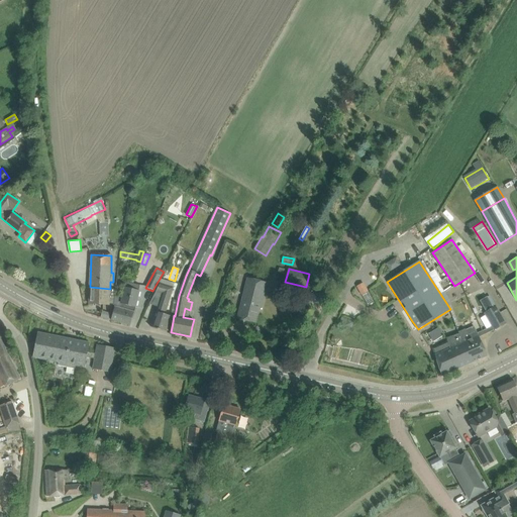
[(153,317),(151,327),(167,331),(169,322),(171,316),(164,314),(169,298),(171,299),(174,287),(175,283),(160,279),(158,282),(160,283),(160,284),(153,296),(160,298),(153,317)]
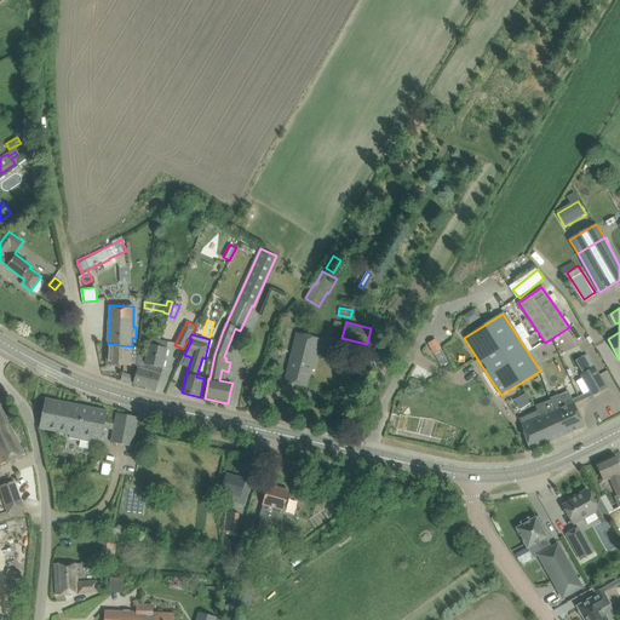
[(298,334),(288,369),(286,382),(306,386),(319,339),(298,334)]
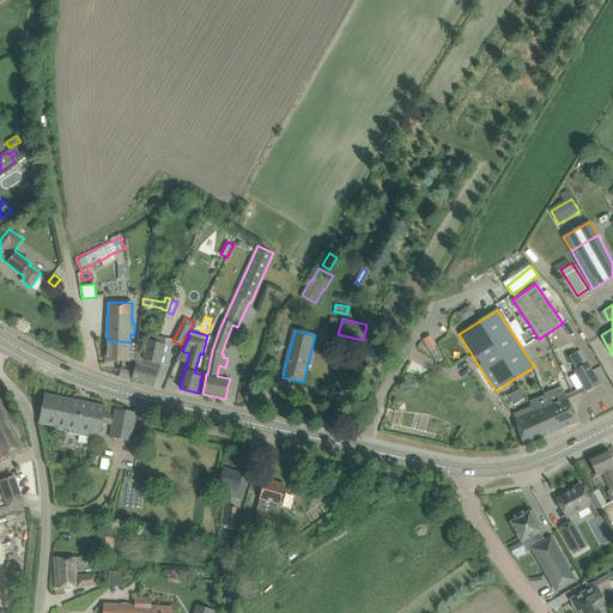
[(146,349),(144,358),(144,360),(161,365),(165,345),(164,345),(165,339),(158,337),(159,333),(155,332),(153,335),(149,335),(146,349)]
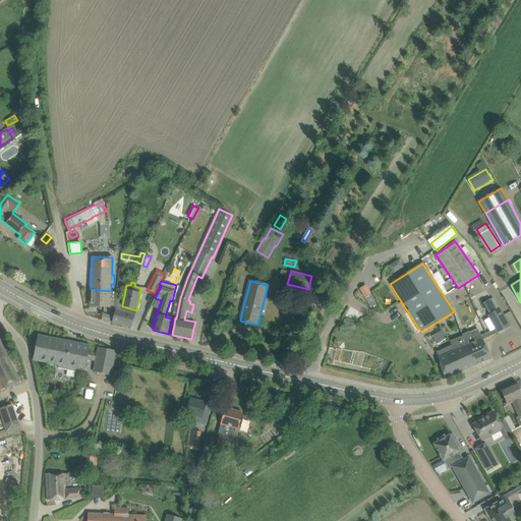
[(366,286),(360,289),(363,295),(364,297),(364,298),(371,294),(370,293),(369,292),(366,286)]
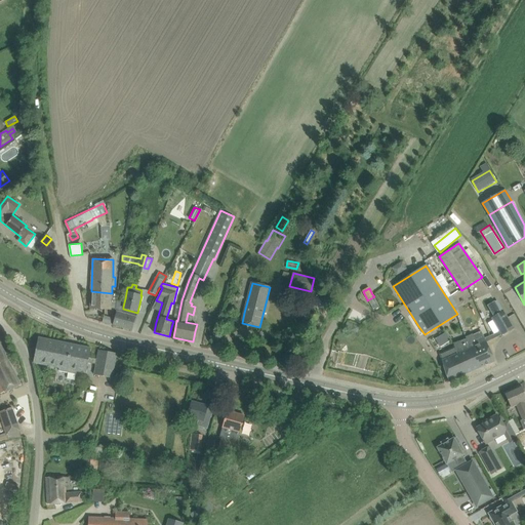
[(111,309),(115,309),(117,294),(112,293),(91,291),(90,309),(111,310),(111,309)]
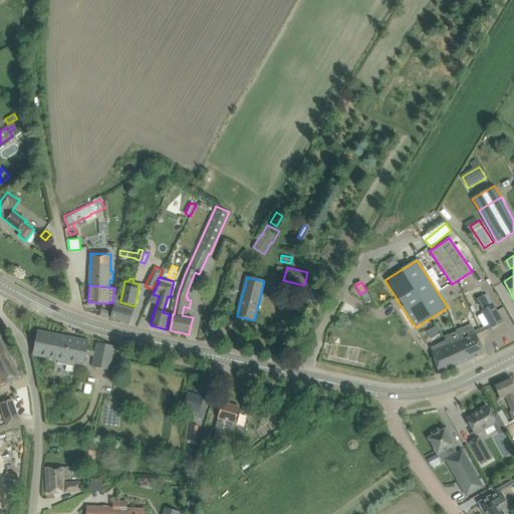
[(114,288),(112,302),(113,303),(112,304),(114,305),(110,318),(130,323),(135,306),(120,302),(120,300),(117,300),(118,295),(114,294),(114,288)]
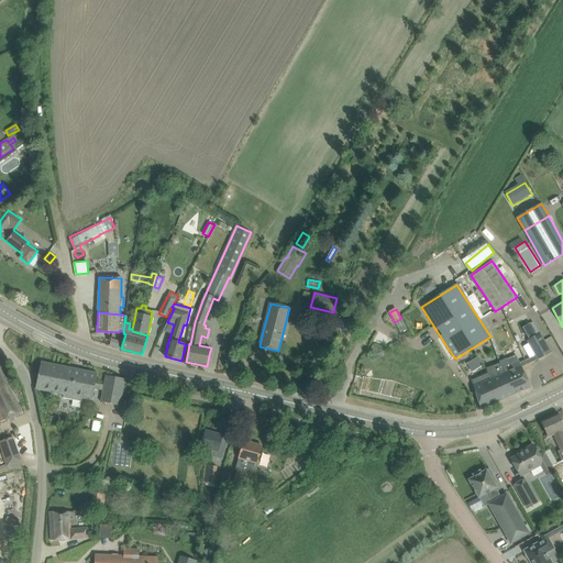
[(540,333),(528,341),(536,355),(538,360),(551,353),(540,333)]
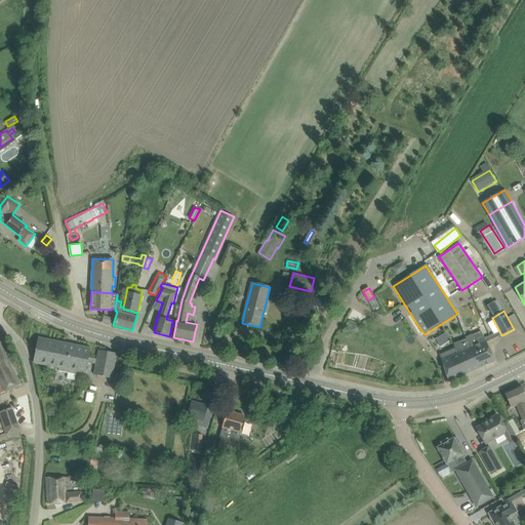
[(105,316),(103,322),(107,323),(111,324),(113,318),(105,316)]
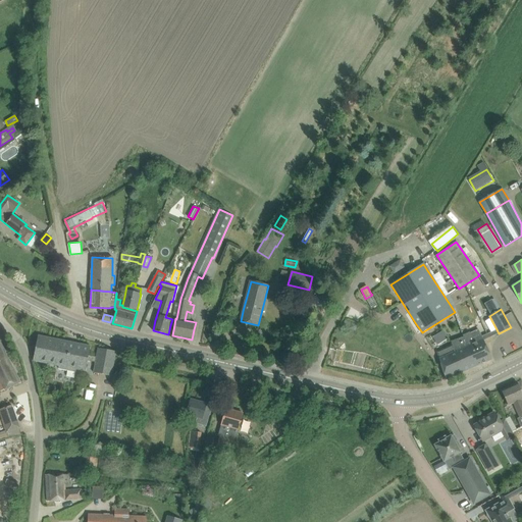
[(352,322),(349,328),(355,330),(357,325),(352,322)]
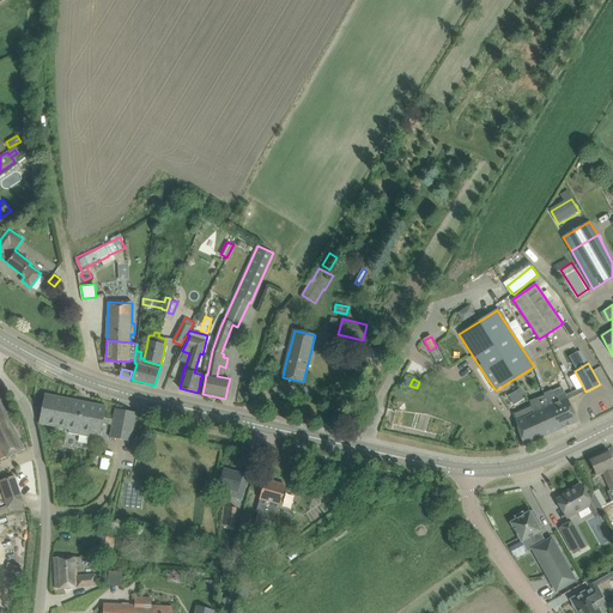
[(525,417),(515,420),(525,445),(577,422),(568,400),(566,395),(556,399),(552,390),(544,394),(544,395),(529,401),(530,405),(522,410),(525,417)]
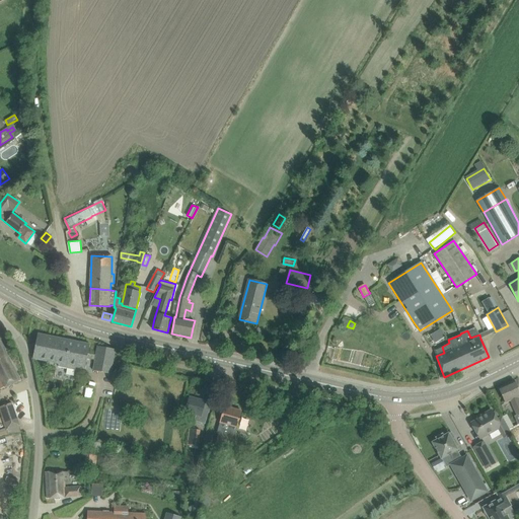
[(33,358),(46,360),(59,363),(59,366),(75,370),(76,367),(85,369),(87,358),(88,353),(90,344),(39,334),(33,358)]
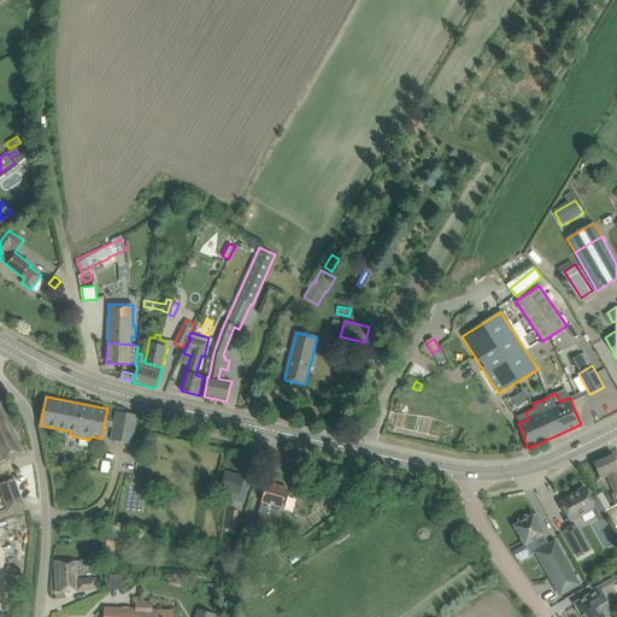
[(0,428),(10,423),(0,403),(0,428)]
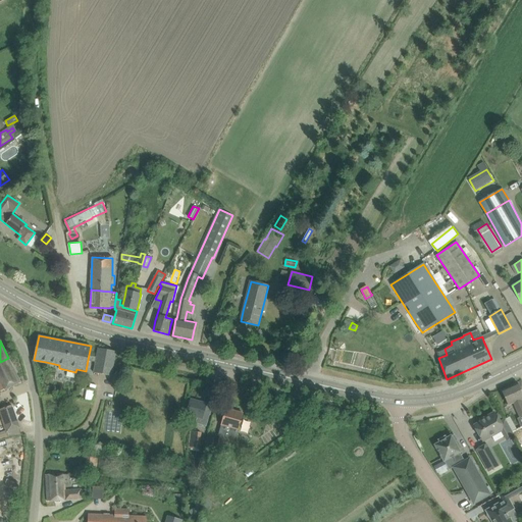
[(97,357),(97,358),(96,362),(94,372),(111,375),(116,351),(99,348),(97,357)]
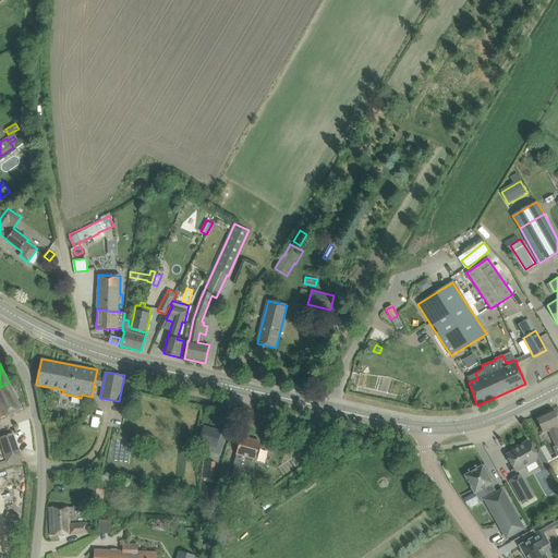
[(0,420),(22,409),(9,383),(0,387),(0,420)]
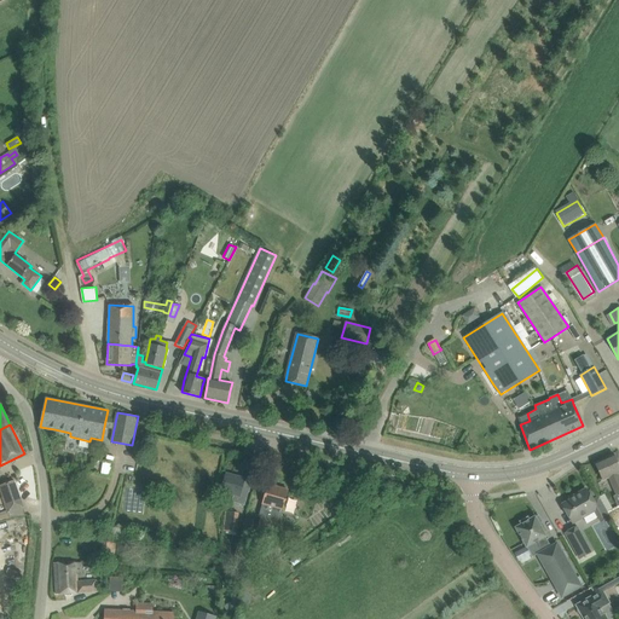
[(618,473),(618,466),(614,453),(595,463),(602,480),(608,478),(617,496),(613,497),(618,507),(618,505),(618,474),(618,473)]
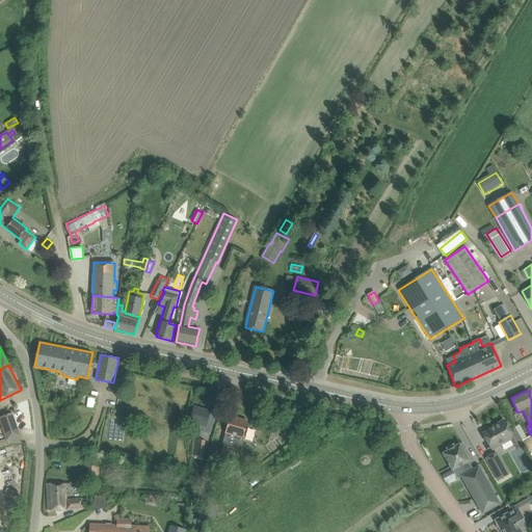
[(211,411),(193,406),(189,423),(201,426),(200,431),(210,434),(213,423),(208,422),(211,411)]
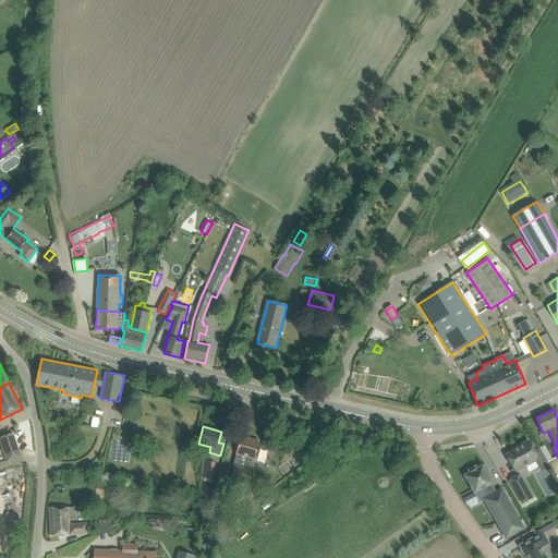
[(0,437),(0,444),(4,457),(5,460),(0,461),(0,469),(22,464),(20,451),(12,433),(0,437)]
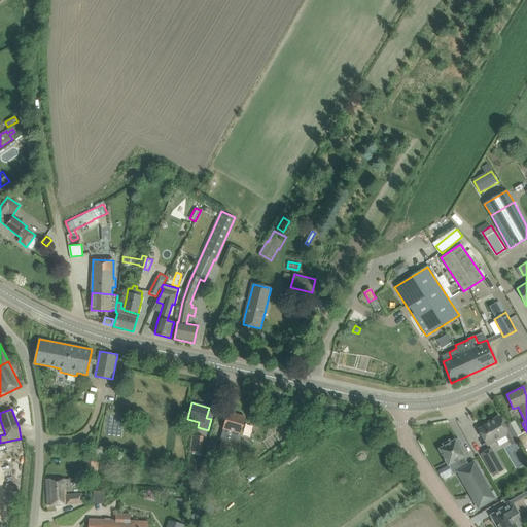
[(216,459),(222,460),(233,463),(245,418),(227,413),(223,428),(221,438),(222,438),(218,451),(219,451),(216,459)]
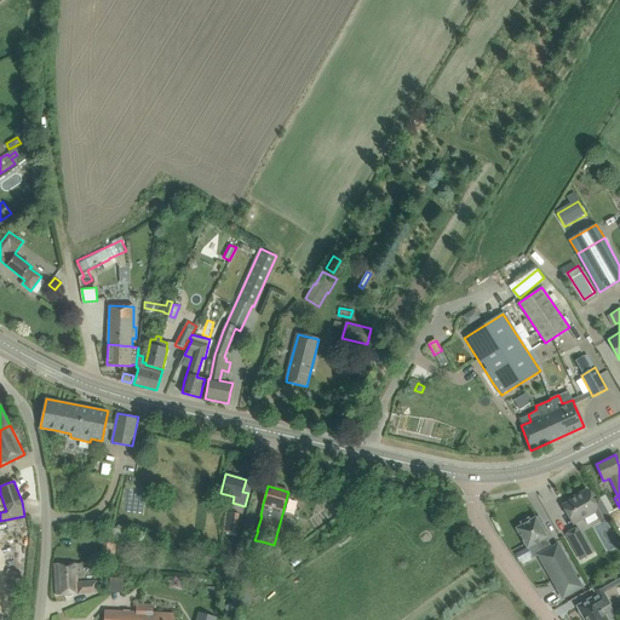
[(610,516),(606,507),(600,497),(593,500),(587,489),(570,499),(572,500),(563,505),(574,524),(579,522),(596,512),(601,521),(610,516)]
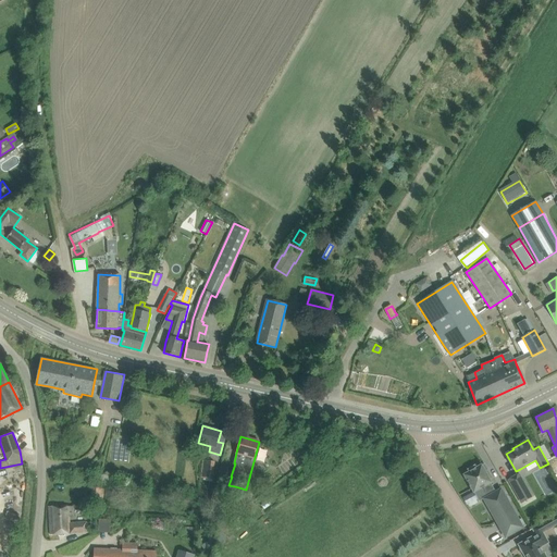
[(201,478),(212,479),(214,461),(203,460),(201,478)]
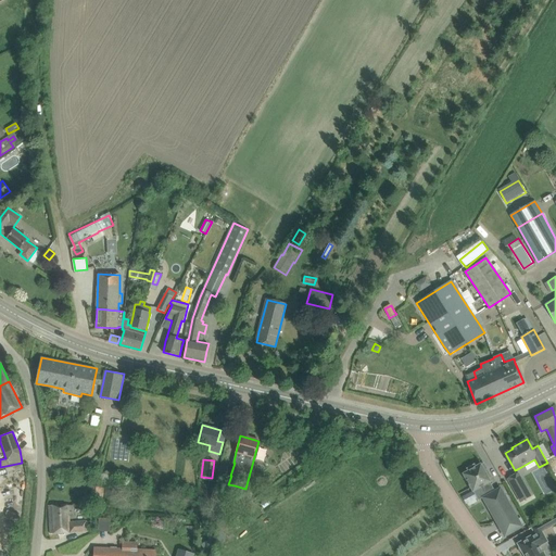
[(468,471),(464,474),(474,491),(479,501),(483,497),(496,520),(505,536),(522,527),(501,488),(495,491),(490,481),(480,464),(476,467),(475,464),(466,468),(468,471)]
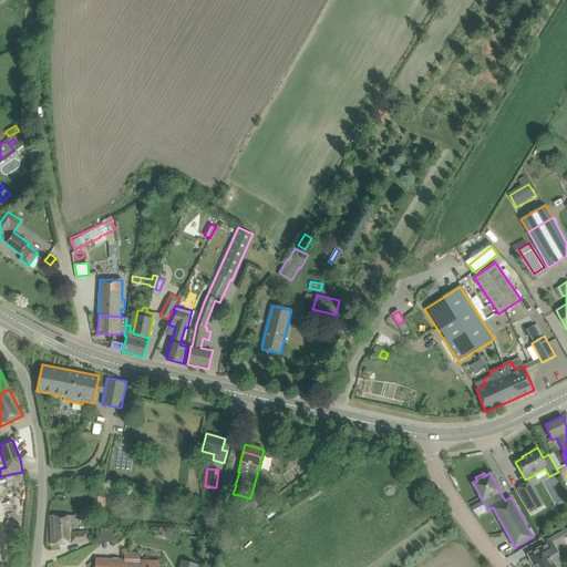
[(518,488),(531,512),(542,506),(528,483),(518,488)]
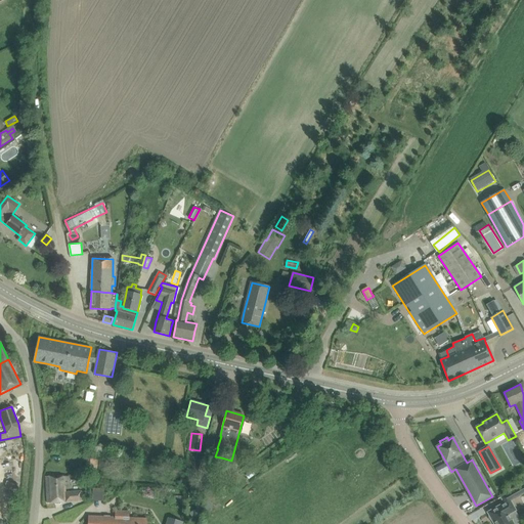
[(85,474),(94,476),(96,461),(87,459),(85,474)]
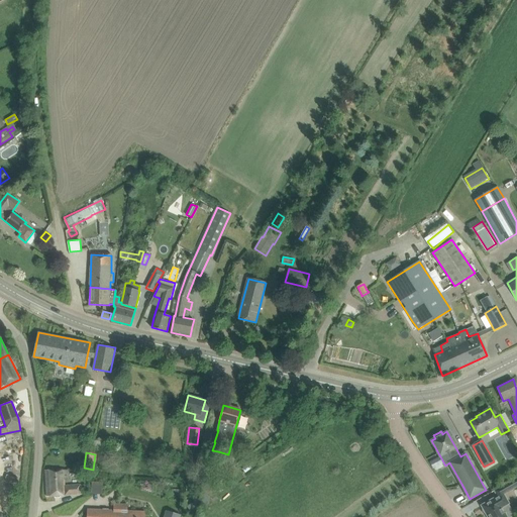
[(68,469),(56,470),(45,470),(46,496),(55,496),(55,498),(61,498),(61,495),(82,494),(81,484),(65,485),(65,479),(68,479),(68,469)]
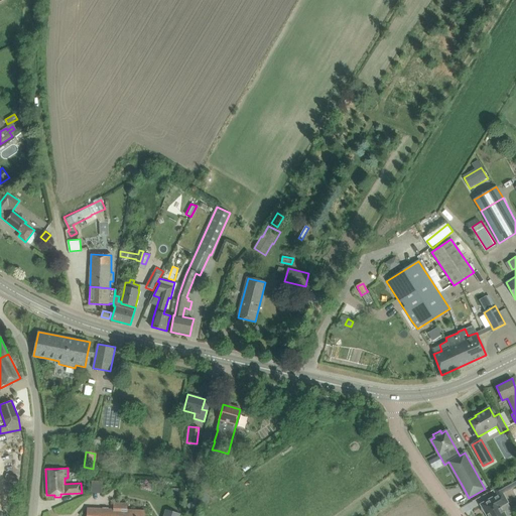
[(506,515),(500,506),(507,502),(502,493),(481,504),(482,506),(482,508),(484,512),(485,512),(487,515),(506,515)]
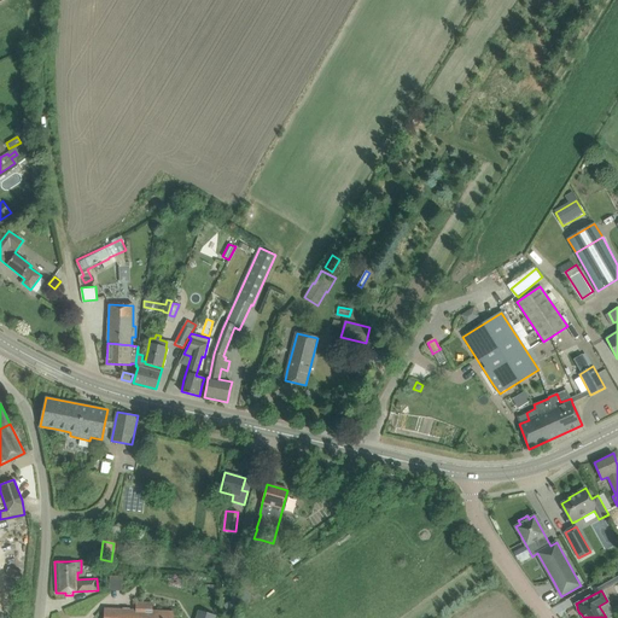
[(173,617),(174,610),(153,610),(153,602),(136,602),(136,610),(105,610),(104,617),(173,617)]
